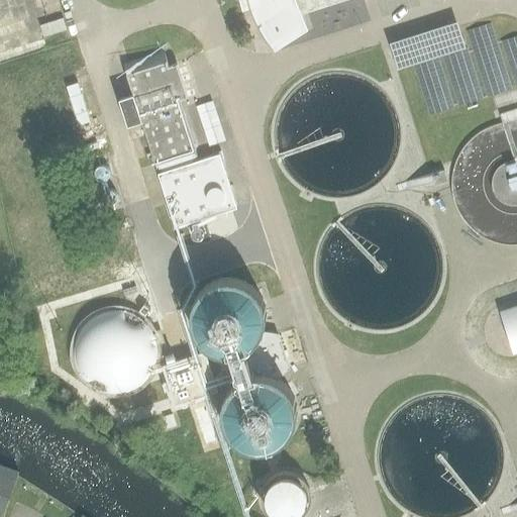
[(299,13),(339,0),(247,0),(248,3),(249,7),(250,11),(252,15),(253,18),(255,22),(257,25),(259,29),(261,32),(264,36),(268,42),(270,45),(273,48),(274,47),(272,45),(302,26),(299,13)]
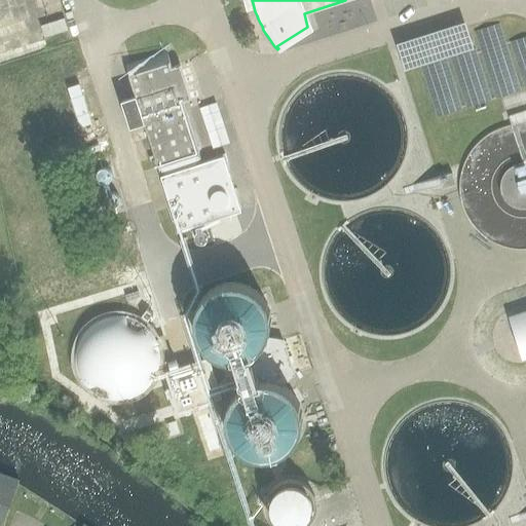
[(65,33),(61,19),(38,26),(42,40),(65,33)]
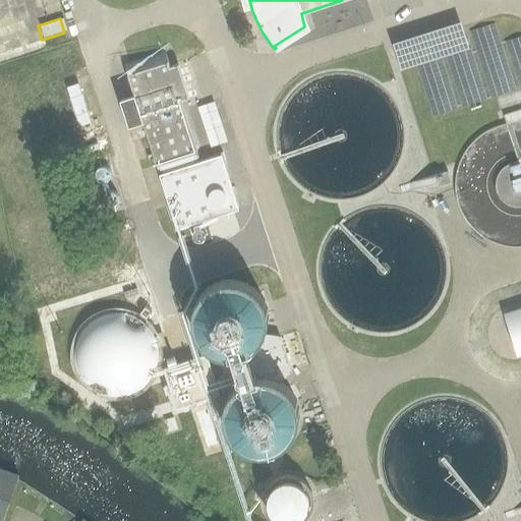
[(30,30),(16,35),(20,46),(34,41),(30,30)]
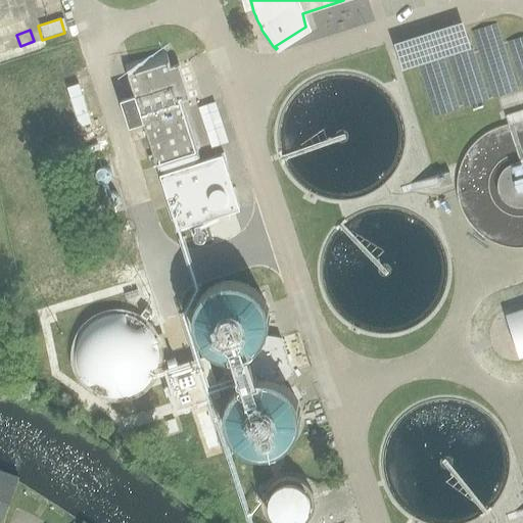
[(240,210),(223,155),(201,161),(182,101),(190,98),(179,63),(171,66),(165,52),(125,65),(134,95),(122,99),(130,126),(143,122),(177,230),(240,210)]
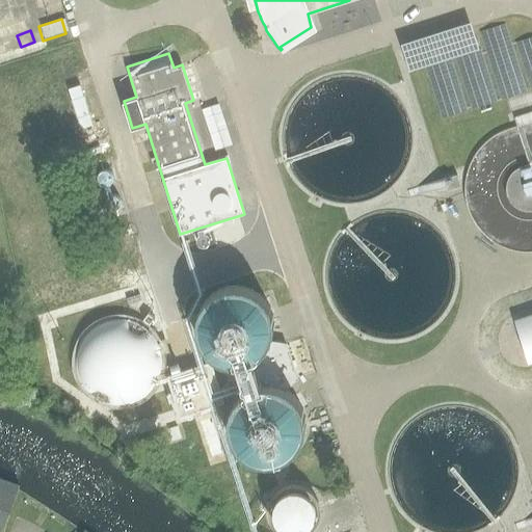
[(196,106),(206,149),(235,142),(227,100),(196,106)]
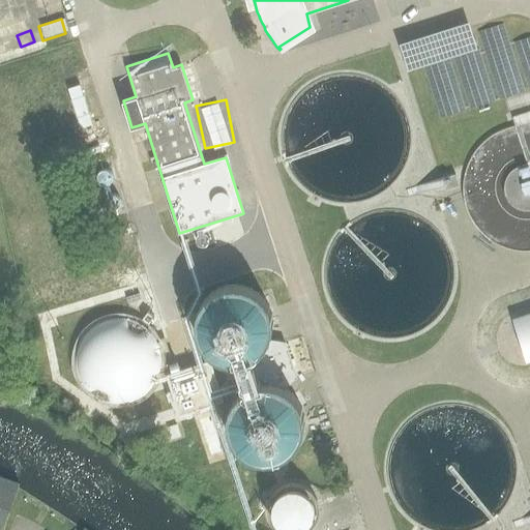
[(222,360),(234,399),(232,403),(229,409),(228,413),(227,417),(227,422),(227,427),(228,432),(229,436),(231,440),(234,444),(237,448),(241,452),(245,455),(249,458),(254,459),(259,460),(263,461),(268,461),(274,460),(280,458),(285,455),(289,453),(292,450),(295,446),(297,443),(299,440),(301,436),(303,431),(304,425),(304,420),(303,415),(302,409),(300,405),(297,400),(294,395),(290,391),(287,389),(296,376),(286,343),(270,339),(271,334),(272,330),(272,326),(272,321),(272,317),(271,311),(269,306),(266,301),(263,298),(260,294),(254,290),(249,288),(244,286),(239,285),(235,285),(226,286),(221,287),(215,289),(211,292),(207,295),(203,300),(200,304),(198,310),(197,316),(196,321),(196,326),(196,331),(198,335),(199,341),(202,345),(205,349),(209,352),(213,356),(218,358),(222,360)]
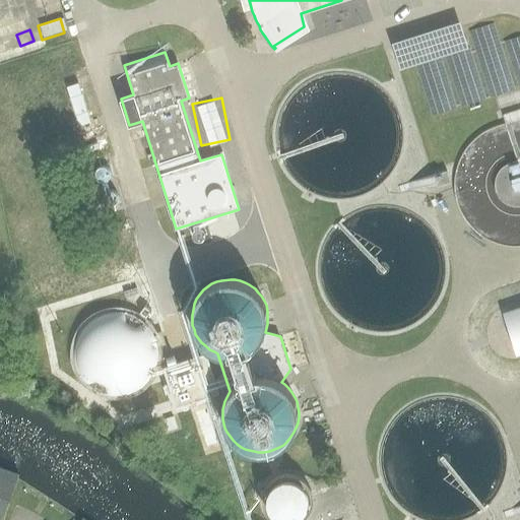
[(519,311),(508,315),(519,350),(519,349),(519,311)]
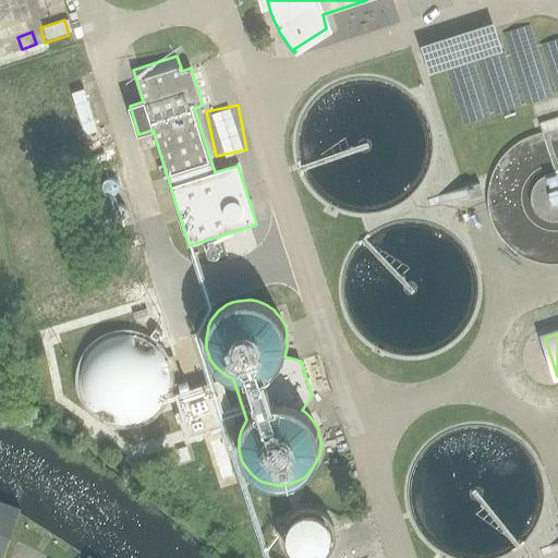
[(221,380),(177,395),(191,438),(234,424),(221,380)]
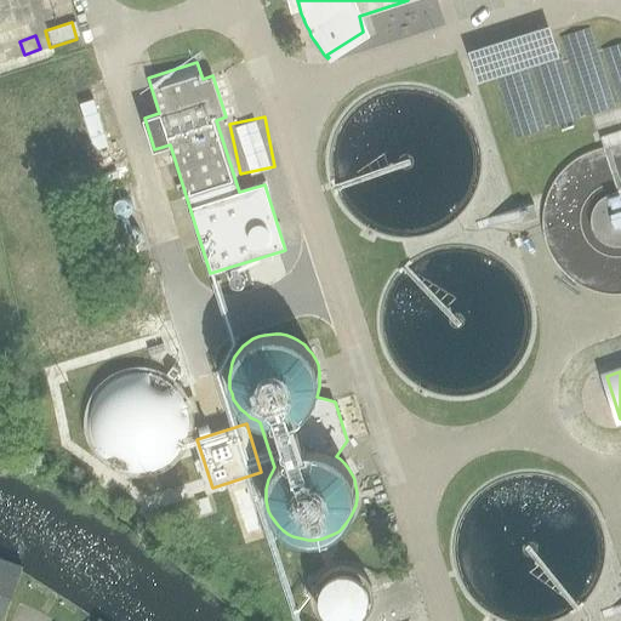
[(341,546),(317,584),(355,609),(380,571),(341,546)]
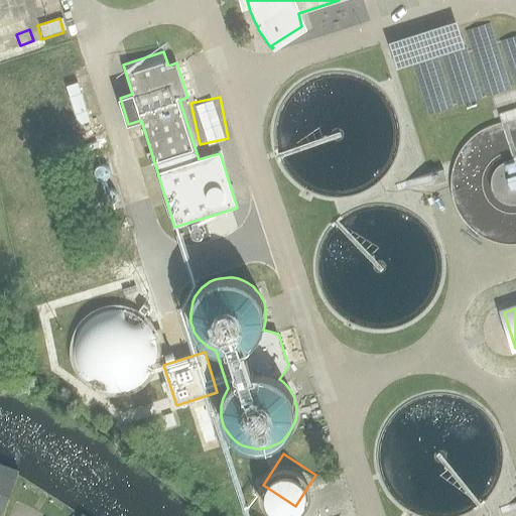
[(0,515),(2,515),(14,487),(19,473),(0,465),(0,515)]
